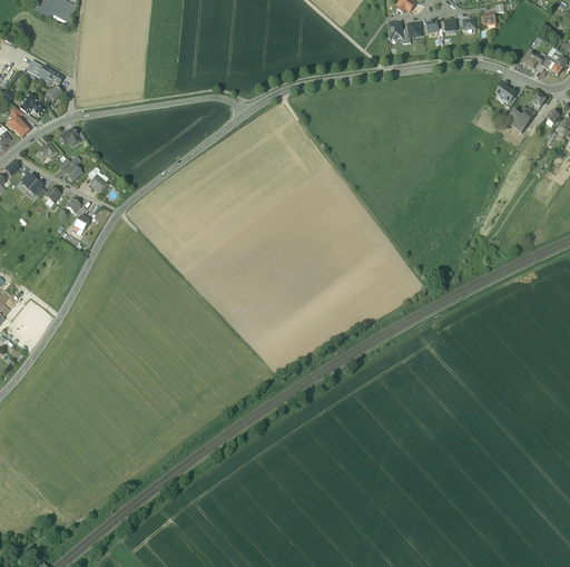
[(45,11),(50,0),(43,0),(41,6),(35,2),(32,7),(48,15),(48,12),(45,11)]
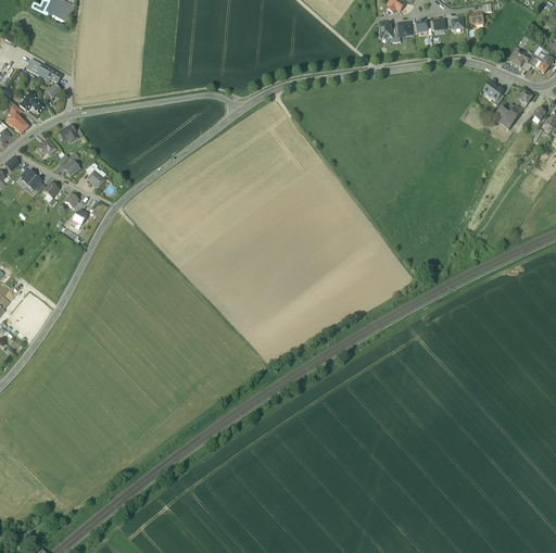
[(74,4),(64,0),(49,0),(43,11),(47,12),(47,14),(50,16),(51,14),(68,24),(71,21),(67,20),(74,4)]
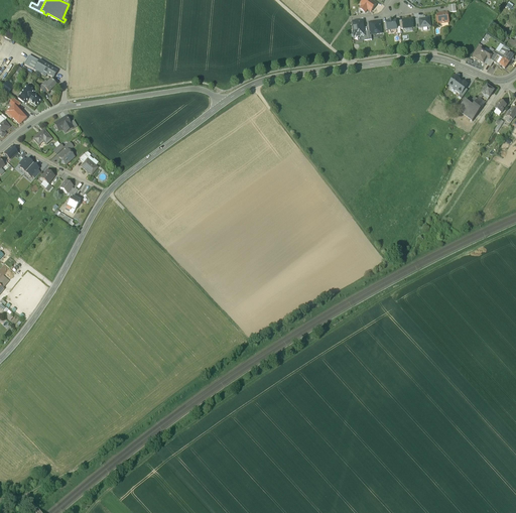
[(362,0),(361,2),(362,3),(360,6),(365,10),(367,7),(371,9),(376,2),(373,0),(362,0)]
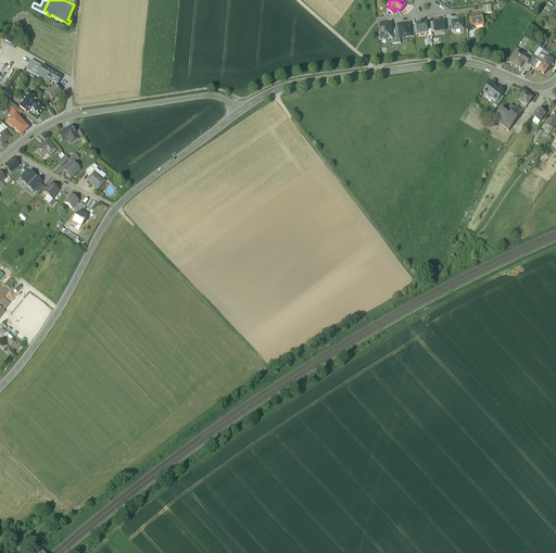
[(483,3),(484,11),(492,10),(491,2),(483,3)]
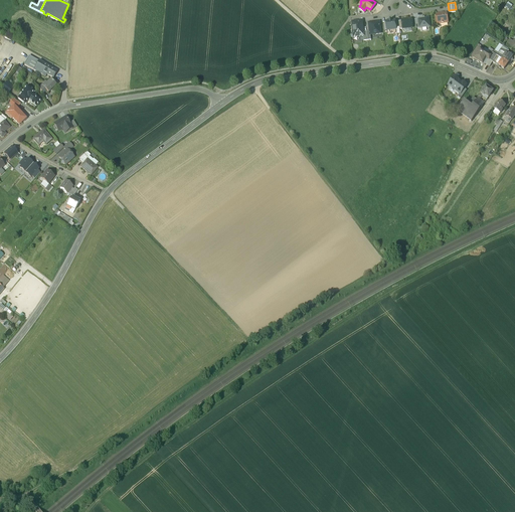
[(447,10),(436,11),(437,21),(448,20),(447,10)]
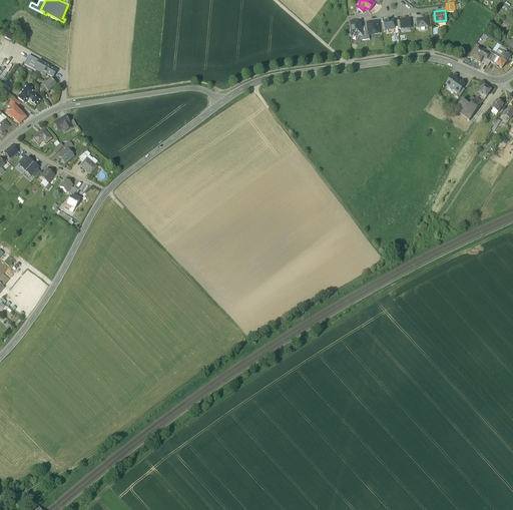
[(416,14),(416,16),(417,25),(428,23),(427,15),(423,15),(423,14),(416,14)]
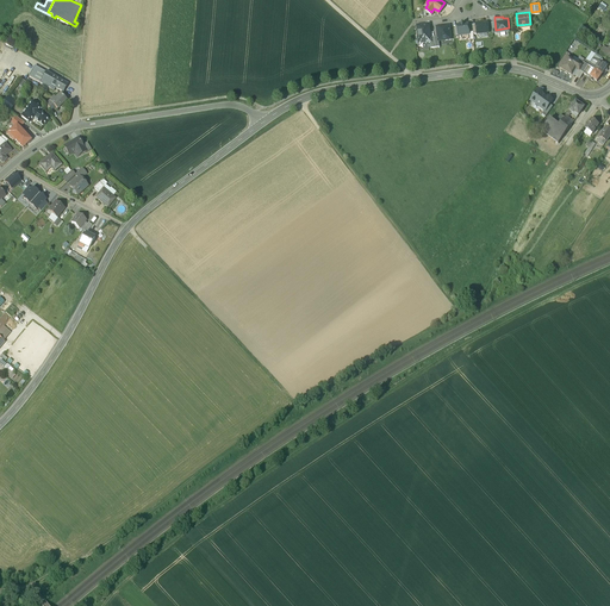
[(475,20),(475,22),(477,31),(489,30),(487,19),(475,20)]
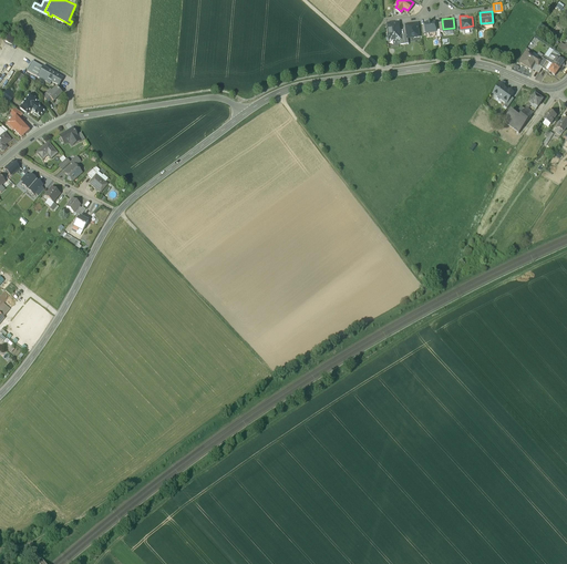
[(428,20),(424,20),(425,30),(436,29),(436,28),(435,19),(432,20),(432,19),(428,19),(428,20)]
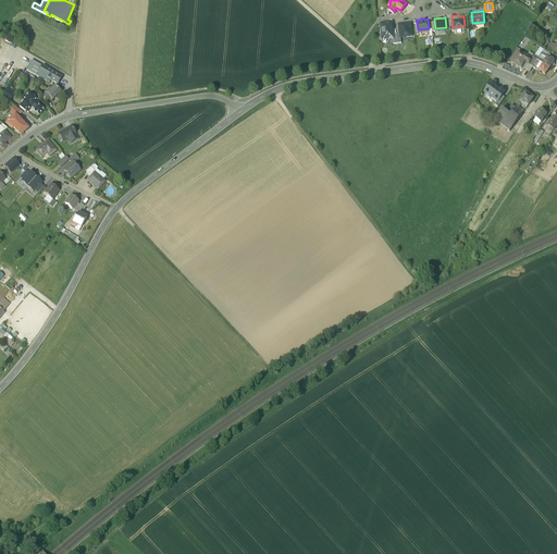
[(392,20),(381,21),(383,37),(393,36),(394,36),(393,32),(392,20)]
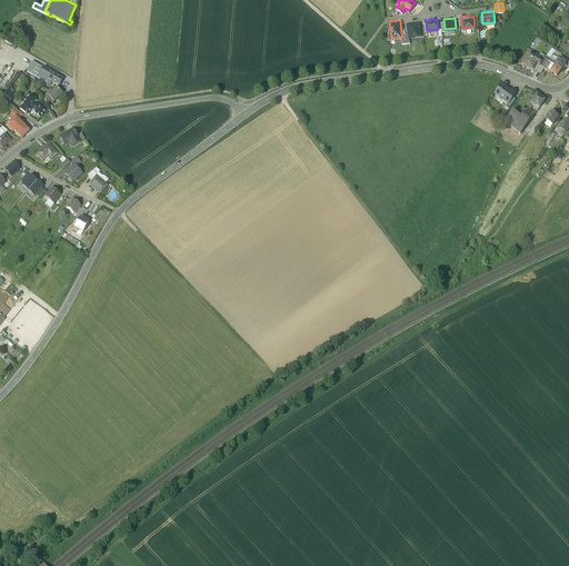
[(419,21),(407,22),(408,38),(421,36),(419,21)]
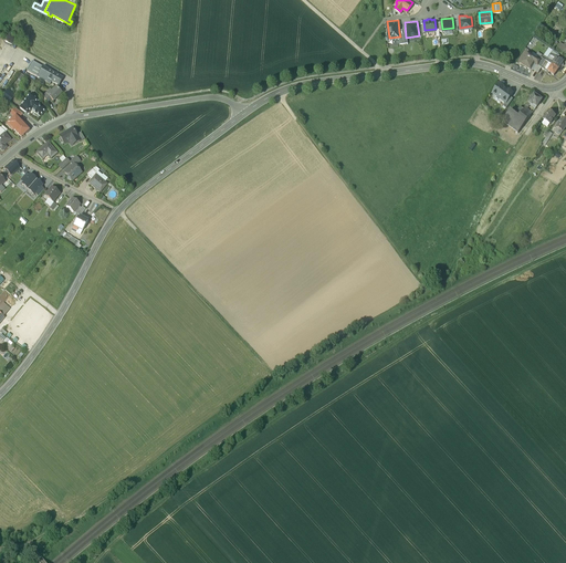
[(540,58),(526,50),(520,60),(526,64),(531,66),(534,61),(537,63),(541,59),(540,58)]
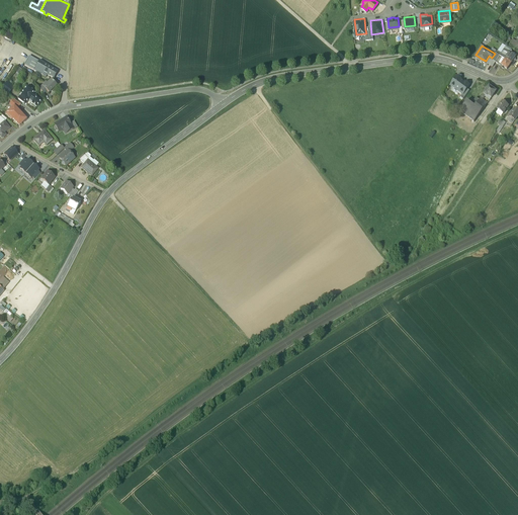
[(507,55),(506,57),(511,61),(515,54),(510,51),(507,55)]
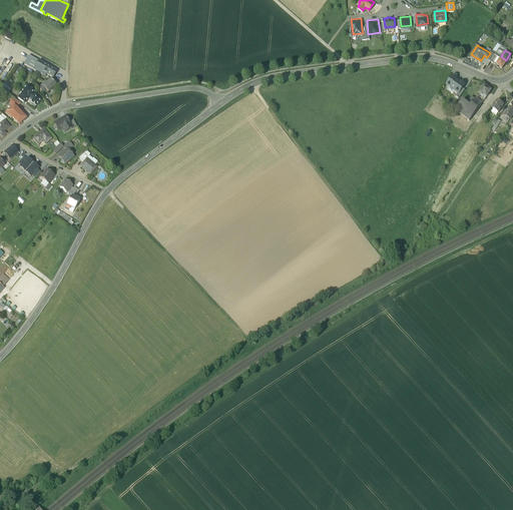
[(56,69),(29,54),(24,62),(45,74),(47,72),(53,75),(56,69)]
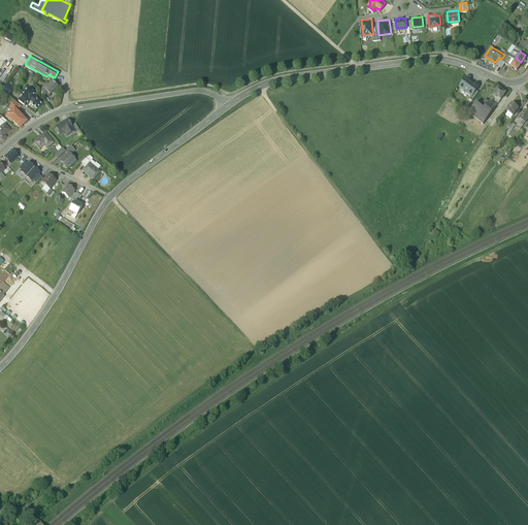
[(515,58),(510,63),(517,67),(521,62),(516,58),(515,57),(515,58)]
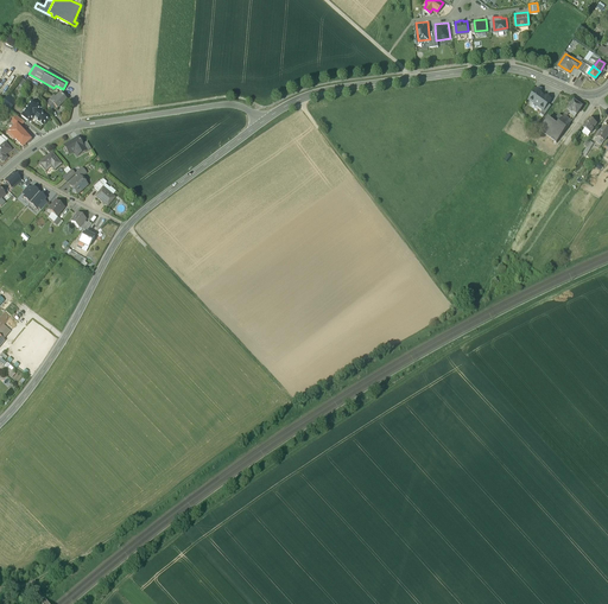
[(540,90),(536,87),(530,96),(532,97),(531,99),(531,100),(533,101),(534,101),(534,100),(544,106),(544,107),(548,101),(551,96),(546,94),(545,94),(540,90)]
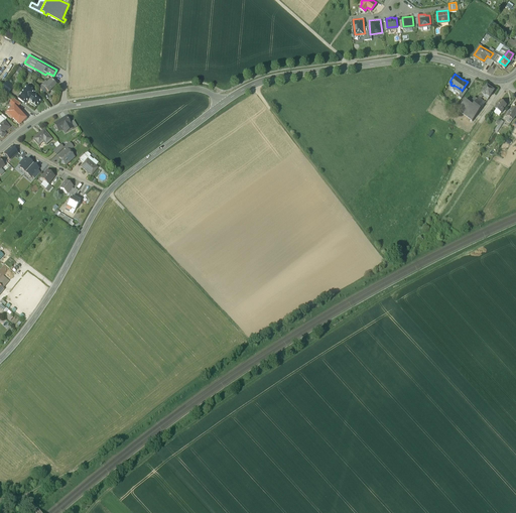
[(49,79),(46,82),(45,81),(42,84),(47,89),(48,90),(56,83),(51,78),(49,79)]
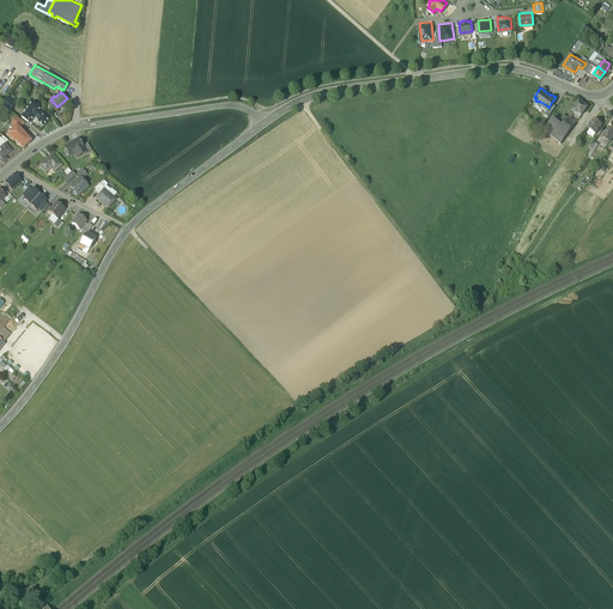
[(13,101),(6,96),(2,102),(10,108),(14,102),(13,101)]
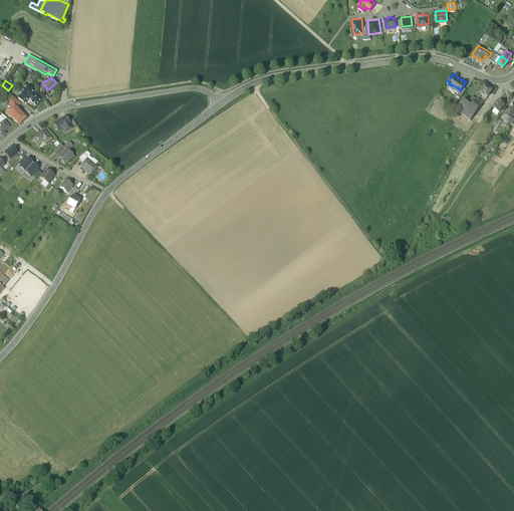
[(489,85),(485,82),(480,90),(482,91),(483,92),(482,93),(486,96),(492,87),(491,86),(490,84),(489,84),(489,85)]
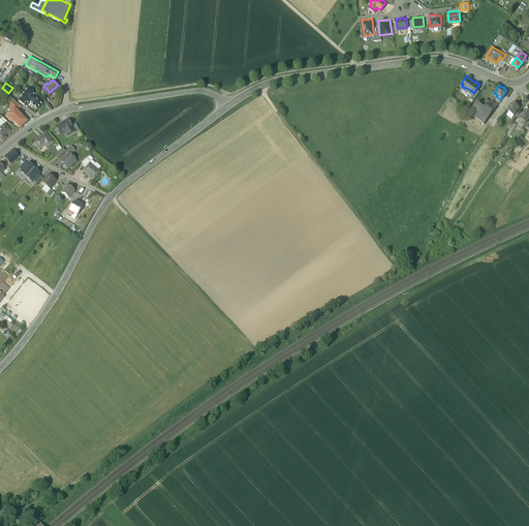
[(35,92),(28,87),(19,98),(27,104),(30,100),(37,106),(41,100),(34,95),(35,92)]
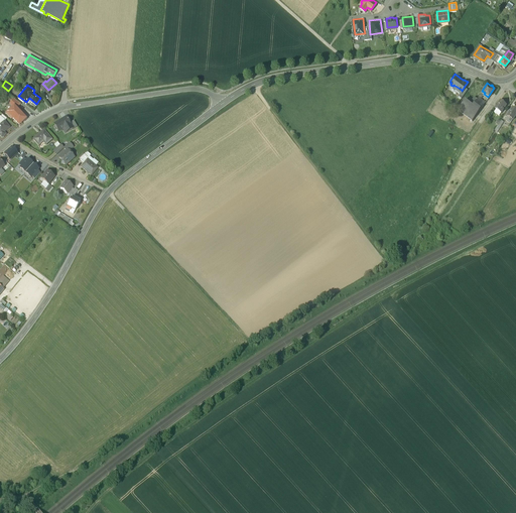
[(478,95),(477,97),(475,95),(470,101),(465,97),(458,108),(461,110),(465,113),(472,118),(485,100),(478,95)]
